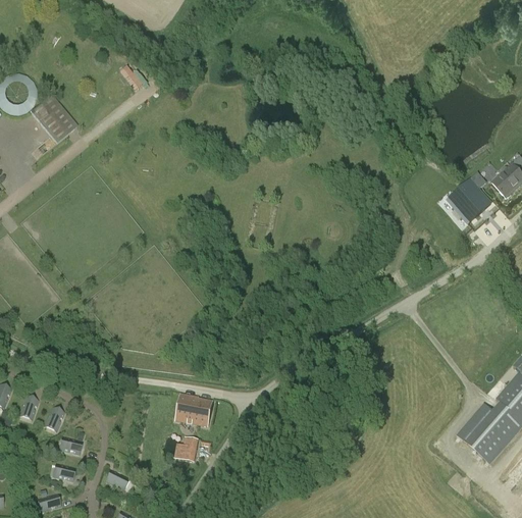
[(118,67),(134,87),(142,82),(126,62),(118,67)]
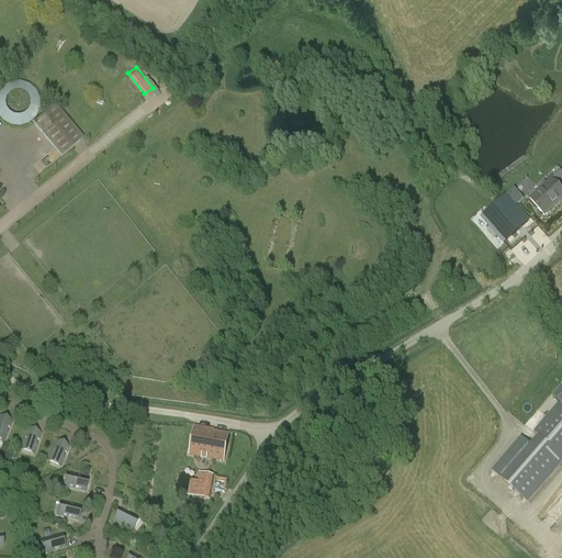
[(33,120),(60,153),(80,136),(53,103),(33,120)]
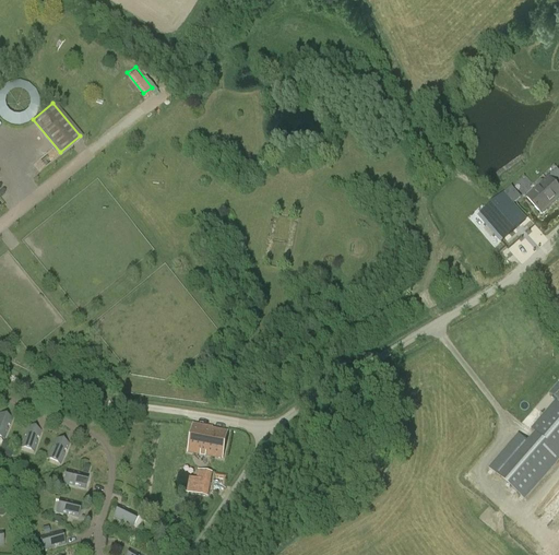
[(531,199),(542,211),(557,197),(548,188),(556,181),(549,175),(544,179),(543,178),(540,178),(537,180),(536,184),(542,189),(531,199)]
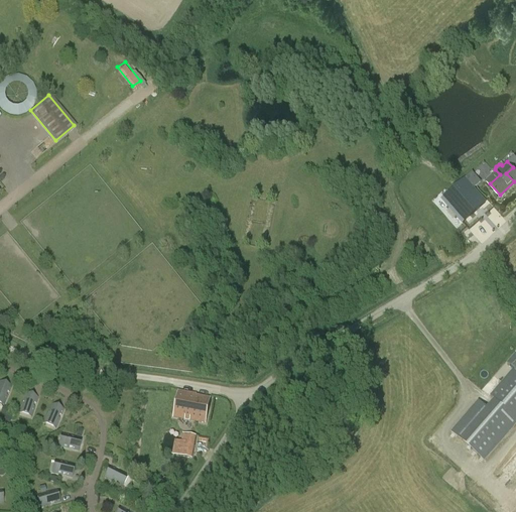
[(455,185),(443,196),(442,198),(463,219),(453,228),(452,229),(455,231),(465,243),(477,231),(465,217),(485,199),(465,176),(455,185)]
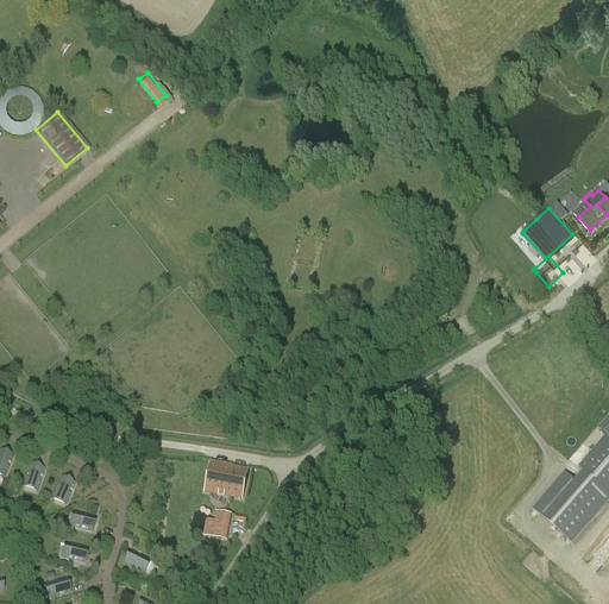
[(606,433),(578,464),(592,477),(584,486),(564,469),(533,505),(570,539),(608,494),(608,414),(598,426),(606,433)]
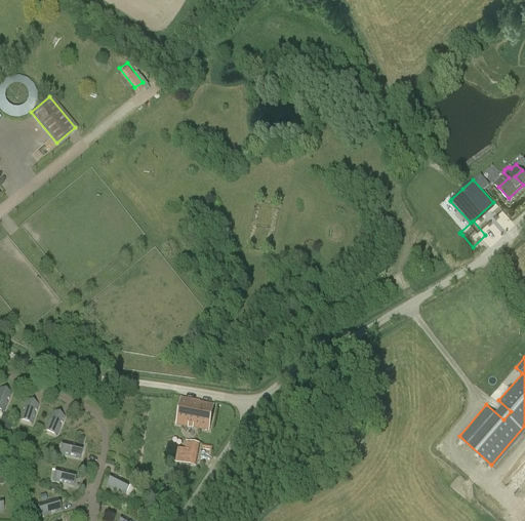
[(0,385),(0,406),(3,408),(11,390),(0,385)]
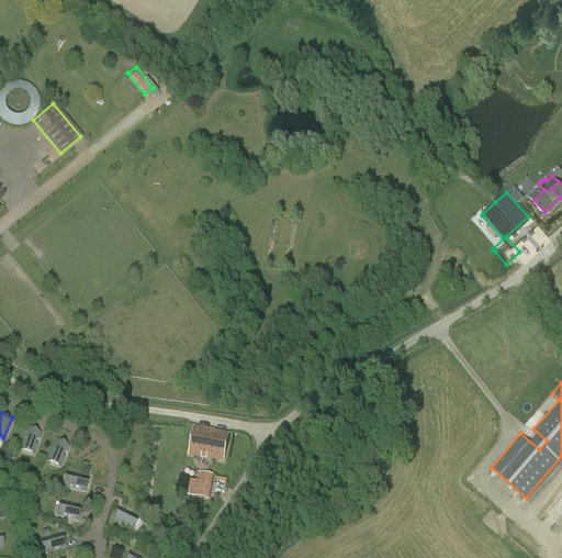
[(208,427),(208,425),(194,423),(189,450),(224,457),(228,432),(208,427)]
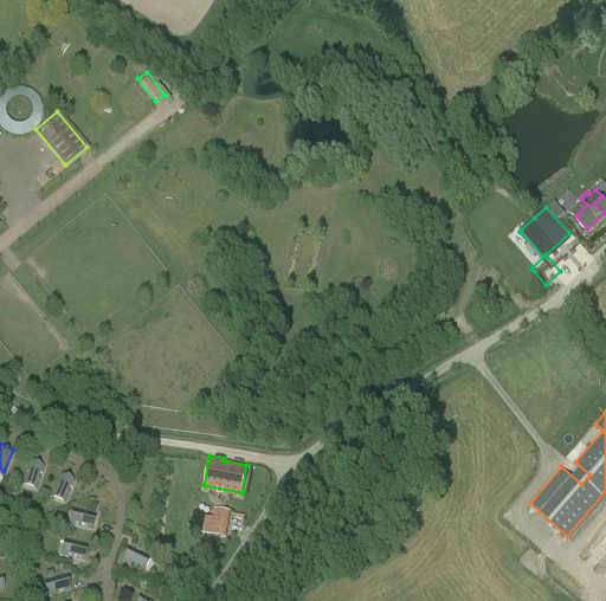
[(30,458),(23,480),(37,485),(44,463),(30,458)]
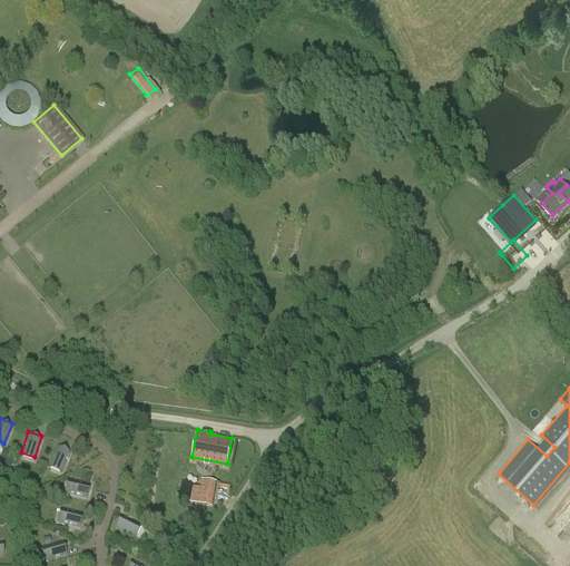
[(48,464),(61,469),(70,449),(57,443),(48,464)]
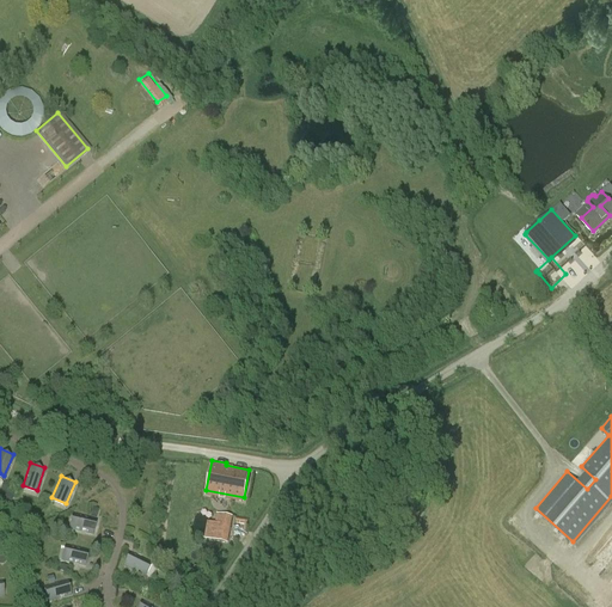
[(96,515),(73,510),(71,525),(92,529),(96,515)]
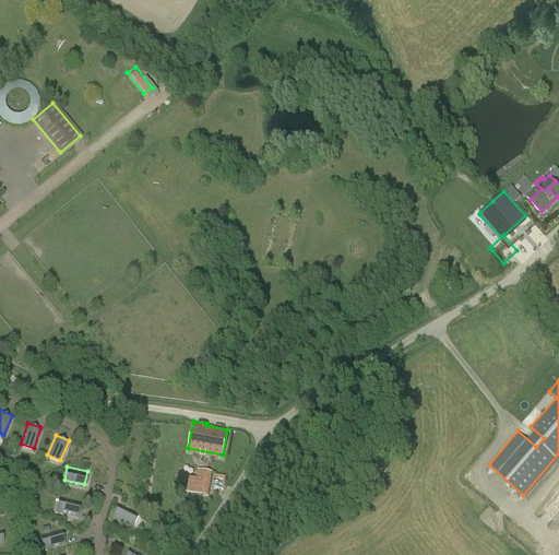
[(193,491),(209,493),(213,469),(198,467),(193,491)]
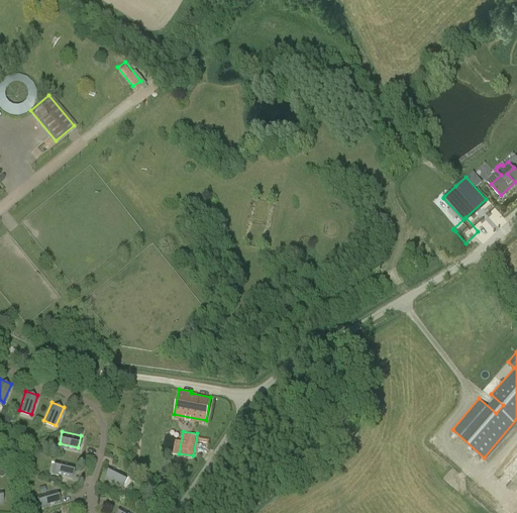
[(56,457),(53,470),(72,474),(75,462),(56,457)]
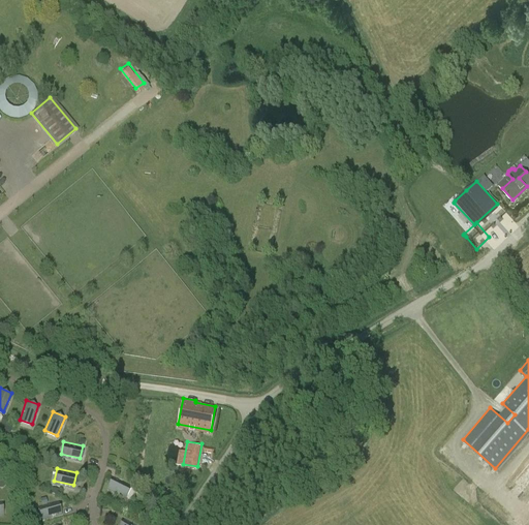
[(113,474),(107,486),(125,495),(131,483),(113,474)]
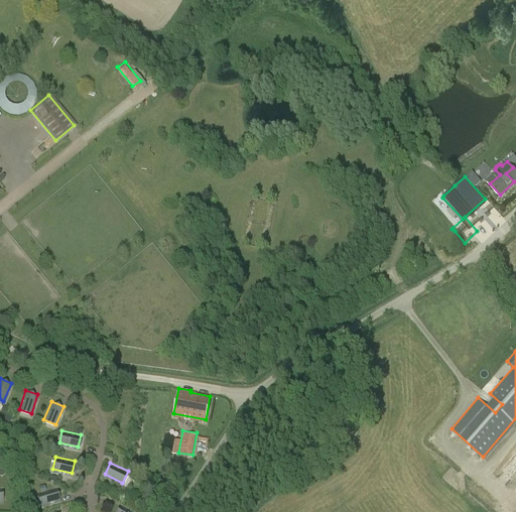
[(55,487),(37,492),(40,504),(59,499),(55,487)]
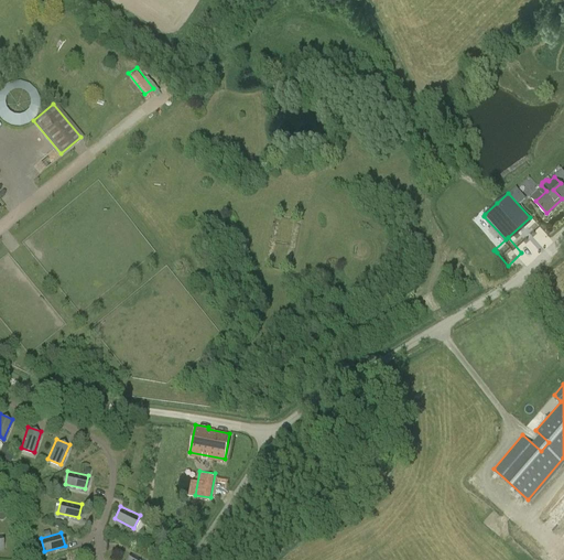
All buildings are outlined.
